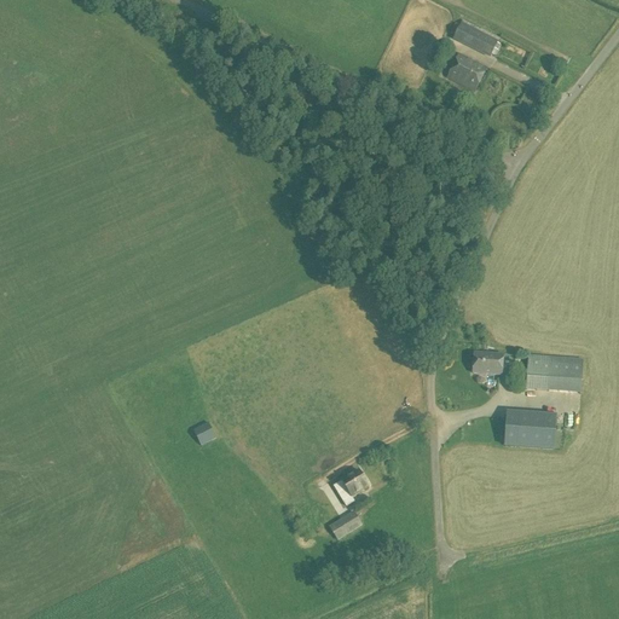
[(490,59),(499,40),(463,21),(453,40),(490,59)]
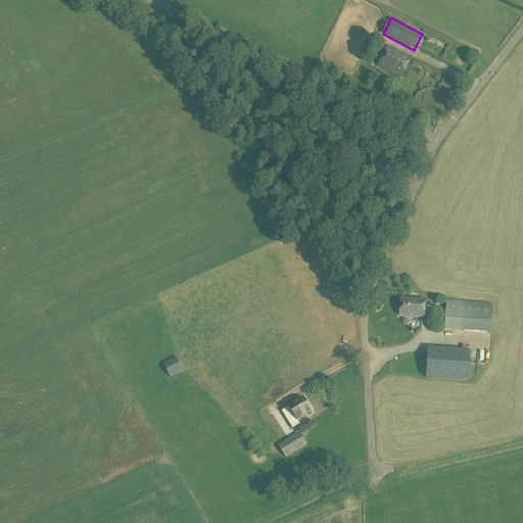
[(401,79),(412,58),(387,46),(377,66),(401,79)]
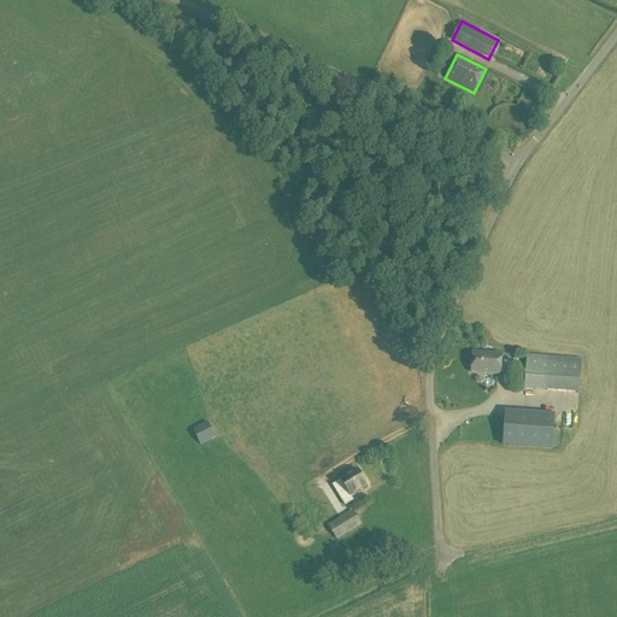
[(498,375),(500,354),(471,352),(469,372),(498,375)]
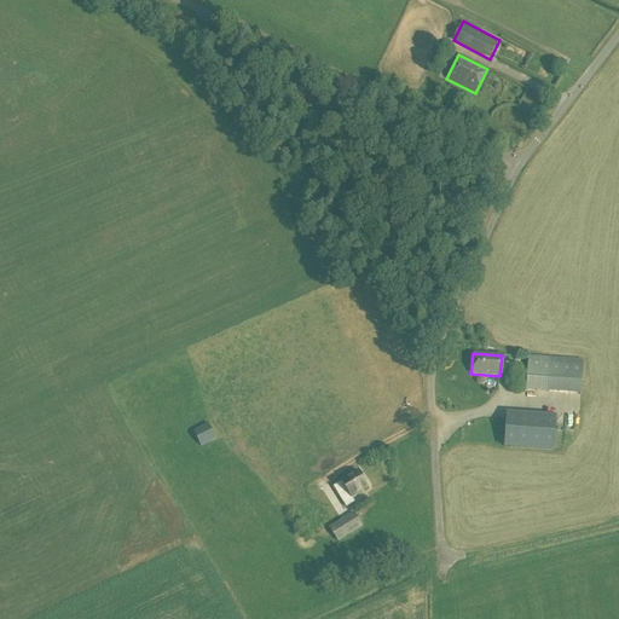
[(580,395),(583,363),(527,358),(524,391),(580,395)]
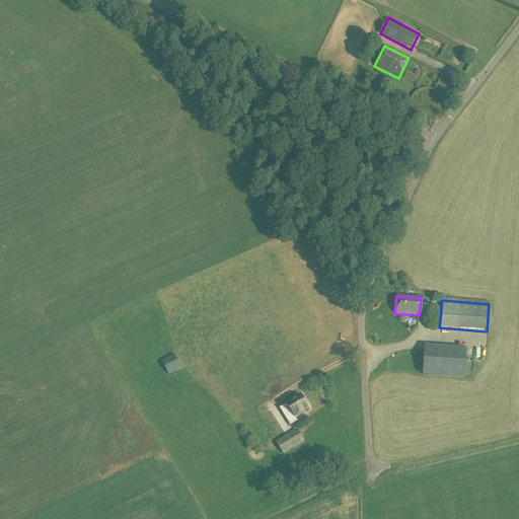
[(464,349),(424,346),(422,374),(462,377),(464,349)]
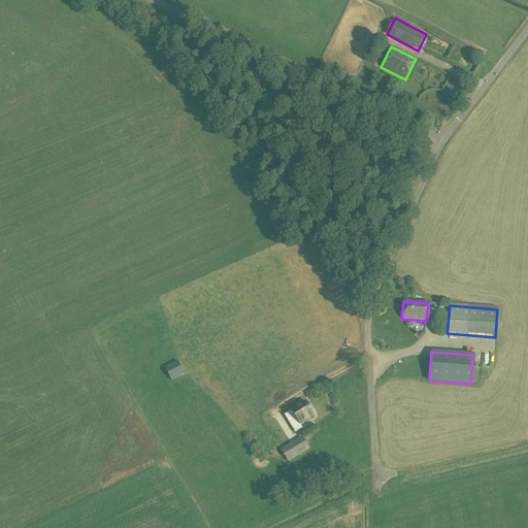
[(194,360),(186,365),(195,382),(203,376),(194,360)]
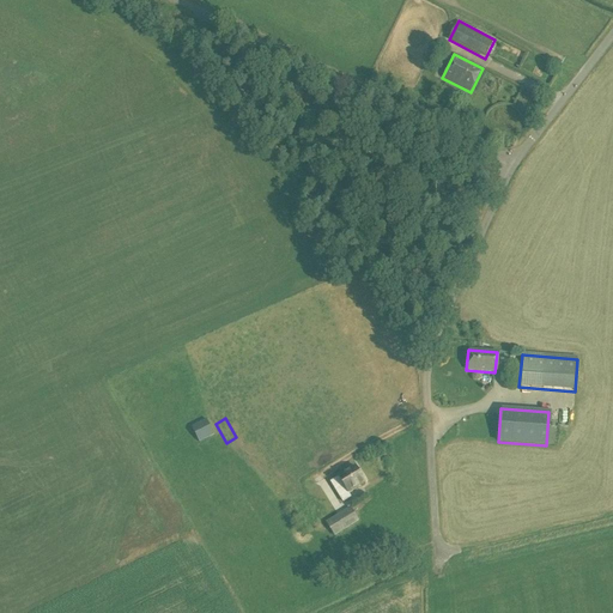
[(200,443),(214,436),(206,419),(192,428),(200,443)]
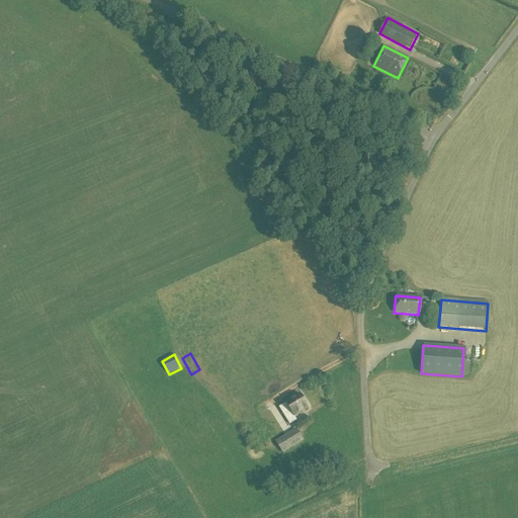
[(289,425),(296,421),(293,417),(308,408),(298,395),(278,408),(289,425)]
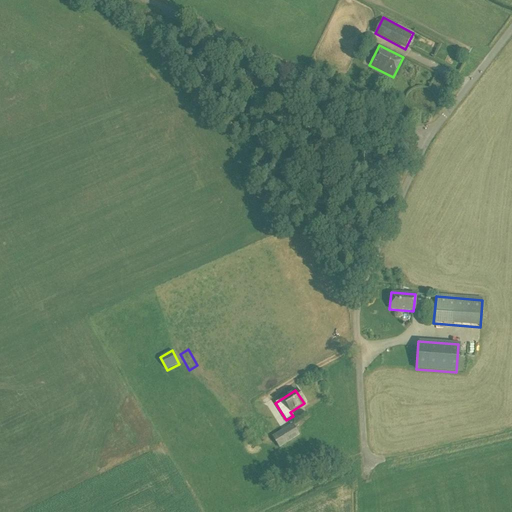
[(279,448),(300,435),(292,423),(272,436),(279,448)]
